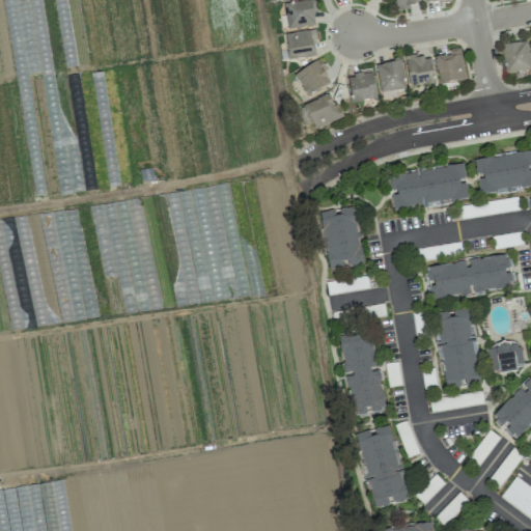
[(64,67),(113,61),(112,50),(117,49),(116,42),(117,38),(103,0),(53,0),(54,4),(62,3),(68,15),(62,14),(56,14),(64,67)]
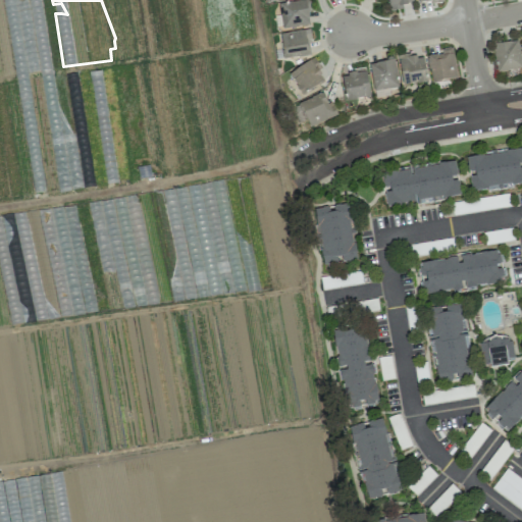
[(310,24),(305,0),(302,0),(279,4),(283,30),(310,24)]
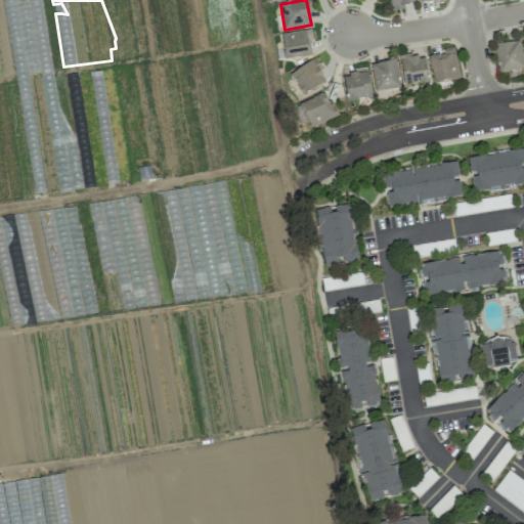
[(388,0),(391,9),(415,5),(413,0),(388,0)]
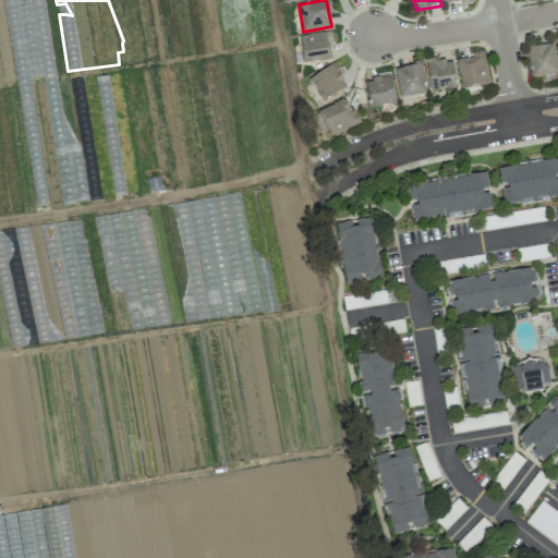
[(301,34),(302,61),(331,60),(330,33),(301,34)]
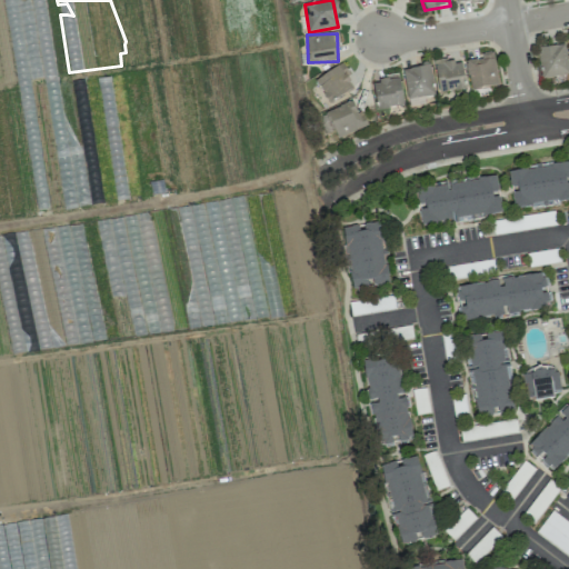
[(568,75),(565,45),(537,48),(540,79),(568,75)]
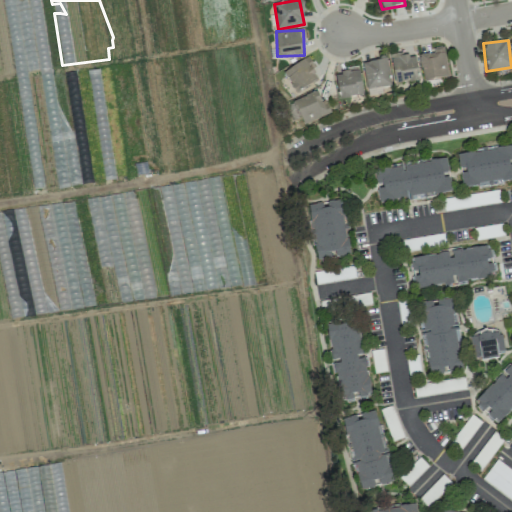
[(432,47),(433,53),(420,54),(422,80),(447,78),(444,46),(432,47)]
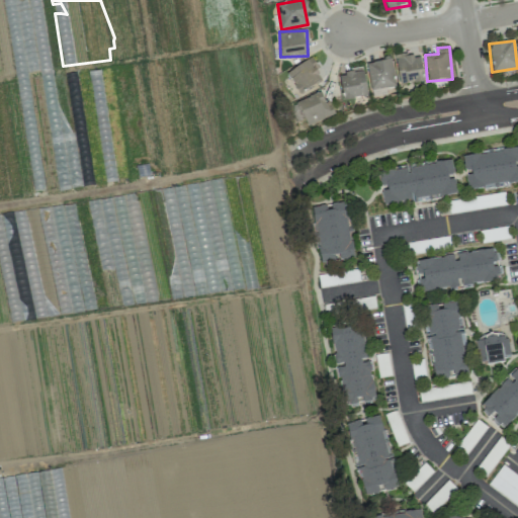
[(420,57),(412,59),(411,53),(395,55),(400,85),(424,81),(420,57)]
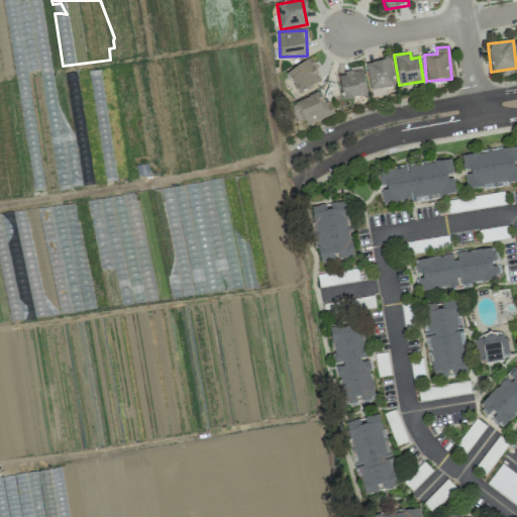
[(322,81),(309,59),(284,74),(297,96),(322,81)]
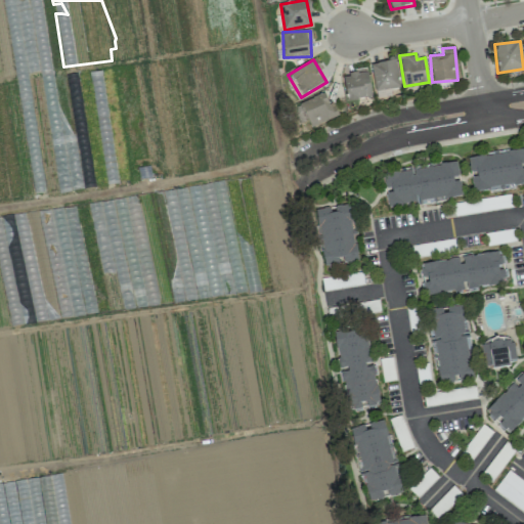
[(400,88),(395,60),(370,64),(376,92),(400,88)]
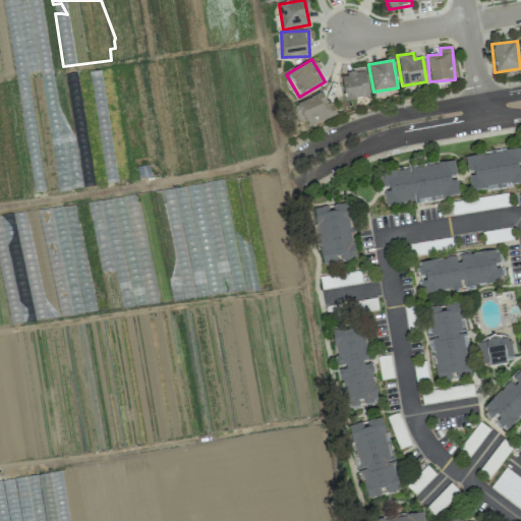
[(341,73),(344,101),(368,97),(365,70),(341,73)]
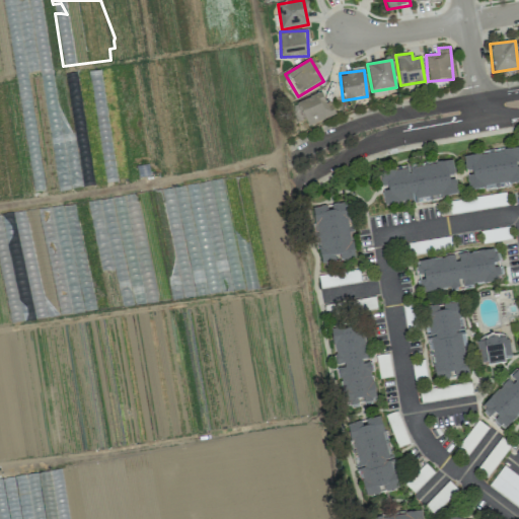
[(306,129),(334,115),(321,90),(294,104),(306,129)]
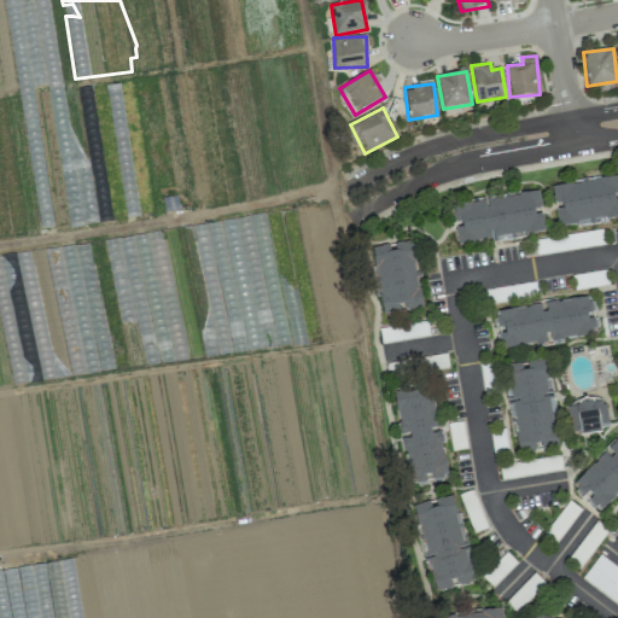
[(617,174),(552,186),(559,228),(617,217),(617,174)]
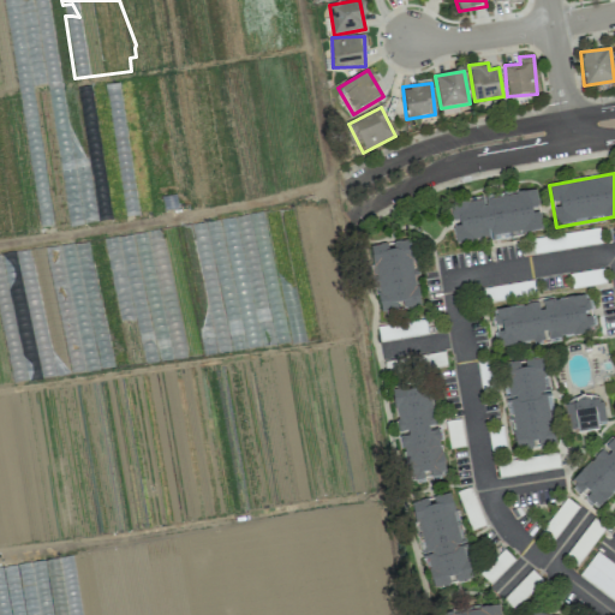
[(449,204),(453,224),(459,222),(463,244),(545,231),(539,190),(449,204)]
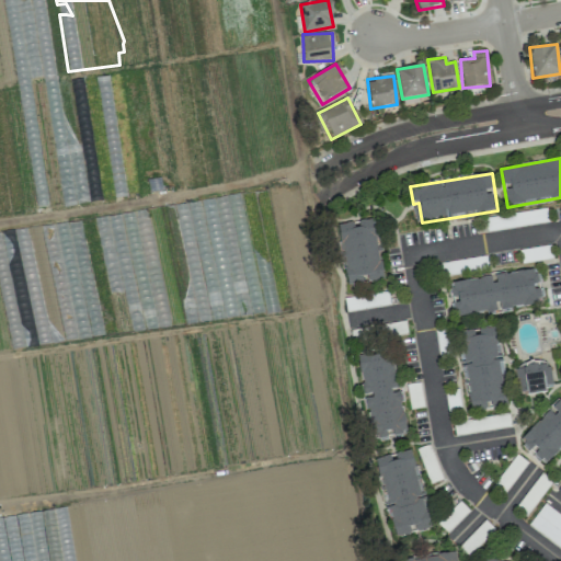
[(378,217),(386,278),(374,281),(373,273),(355,275),(357,284),(350,285),(343,237),(339,238),(336,222),(354,219),(354,224),(365,222),(364,218),(378,217)]
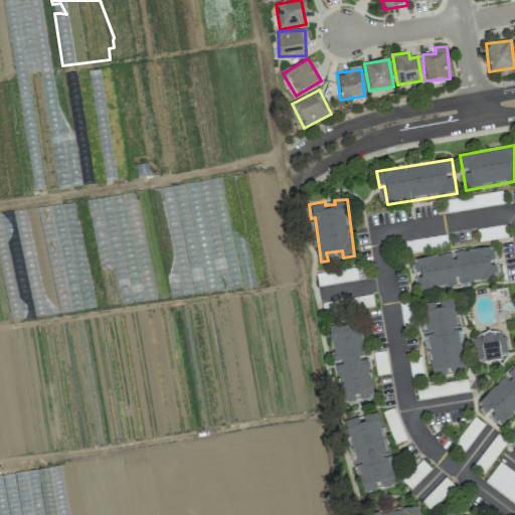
[(414,261),(419,292),(497,280),(492,247),(414,261)]
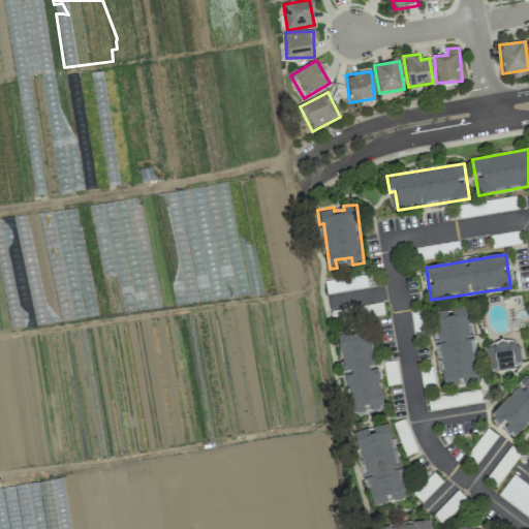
[(257,274),(248,275),(250,296),(274,292),(270,260),(256,262),(257,274)]
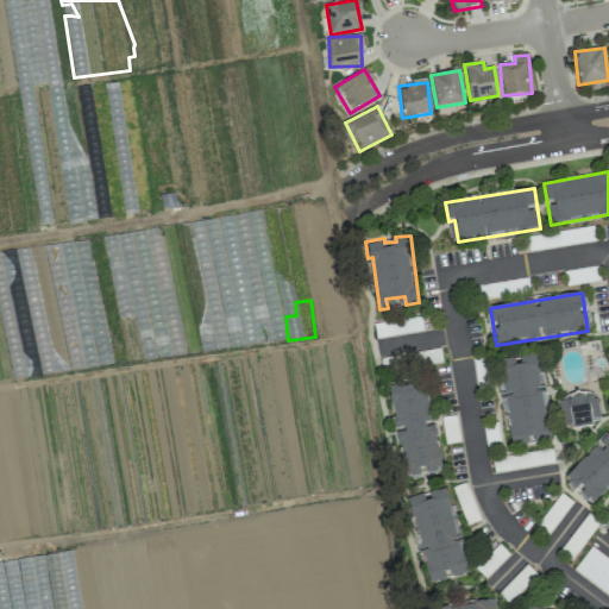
[(552,441),(513,447),(500,363),(539,356),(552,441)]
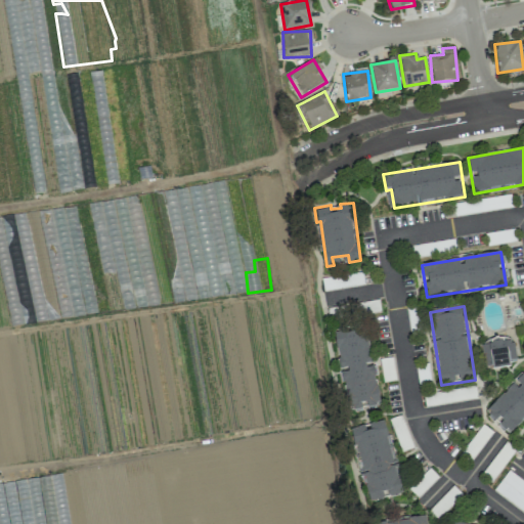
[(381,405),(350,411),(335,332),(365,325),(381,405)]
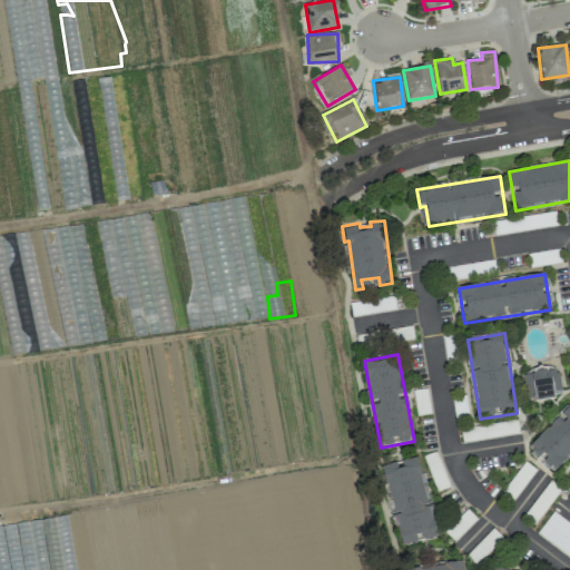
[(558,367),(523,371),(527,400),(561,395),(558,367)]
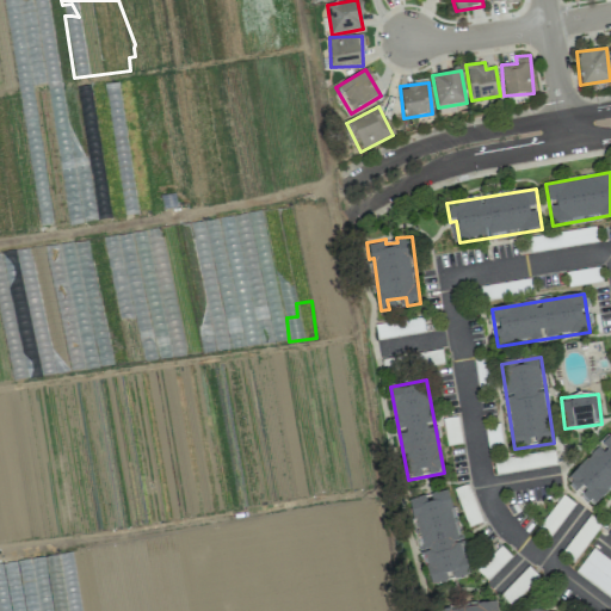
[(610,492),(596,508),(566,481),(610,433),(610,492)]
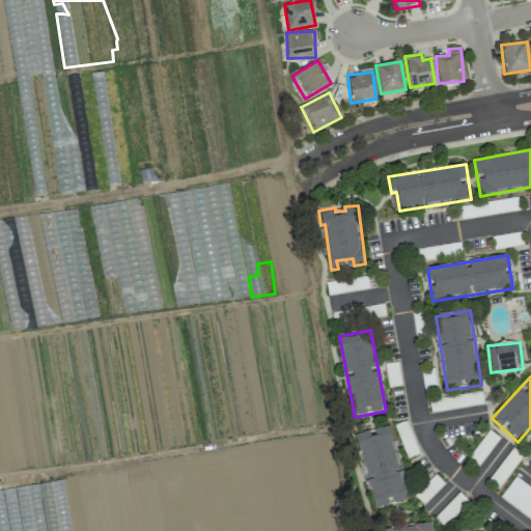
[(389,425),(408,500),(379,507),(360,432),(389,425)]
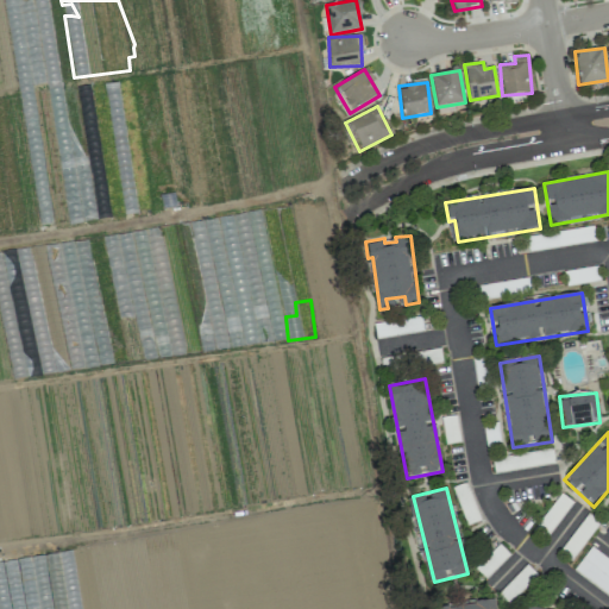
[(608,557),(608,594),(576,570),(594,546),(608,557)]
